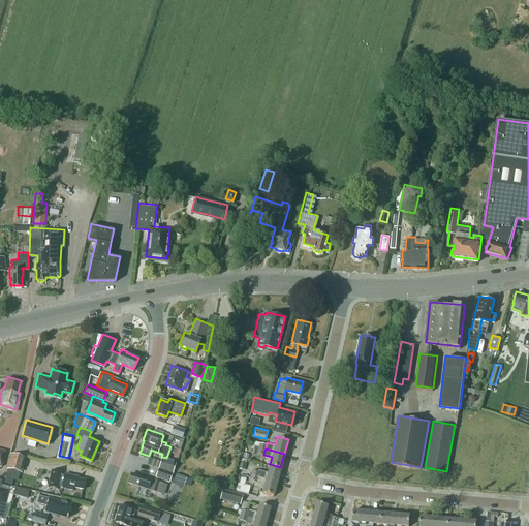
[(7,467),(4,481),(11,483),(16,469),(19,470),(23,455),(10,452),(6,466),(7,467)]
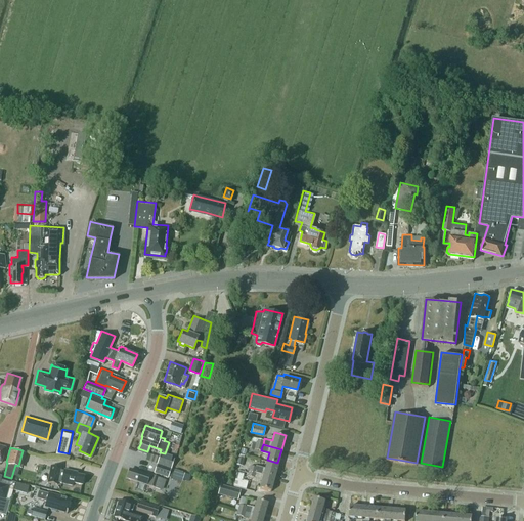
[(157,462),(171,467),(174,457),(165,453),(160,452),(160,454),(157,462)]
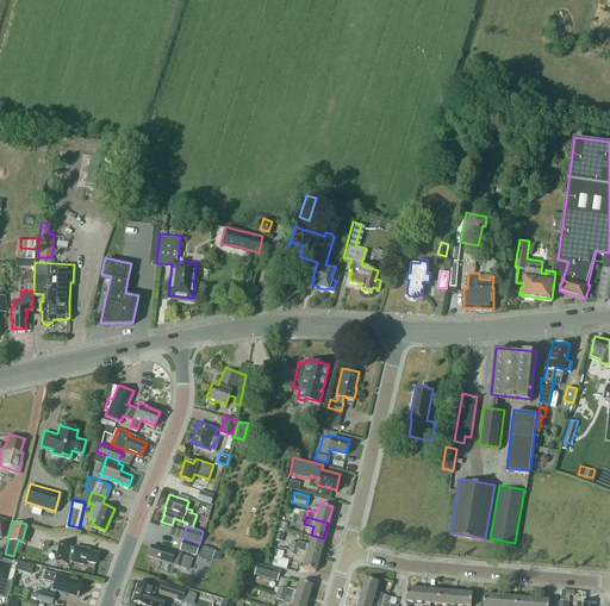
[(299,542),(298,548),(319,554),(323,538),(311,535),(309,543),(299,541),(298,542),(299,542)]
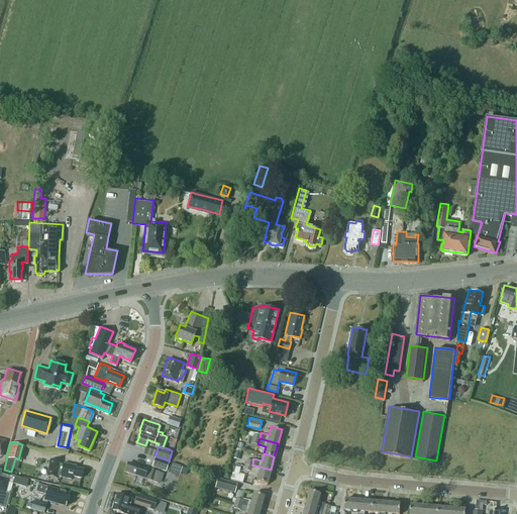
[(154,455),(151,465),(166,469),(168,460),(169,460),(154,455)]
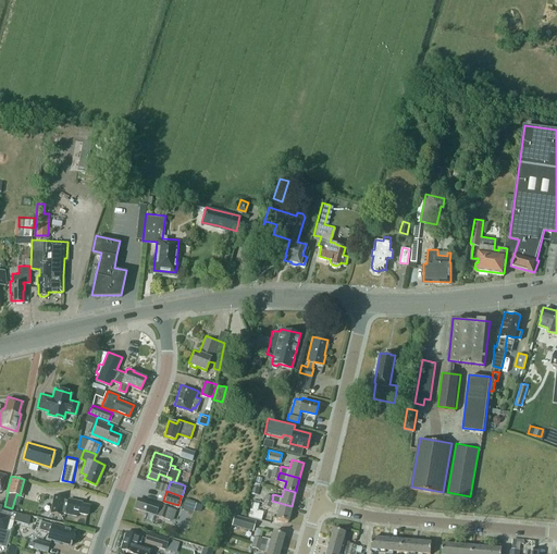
[(61,512),(62,511),(77,514),(78,511),(87,513),(87,511),(89,512),(90,506),(89,506),(89,504),(75,501),(75,499),(69,497),(69,499),(64,497),(65,495),(54,493),(51,509),(61,512)]
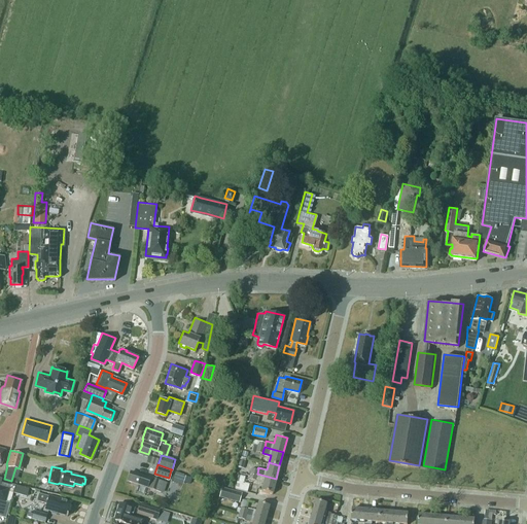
[(131,469),(128,479),(141,483),(150,486),(161,490),(165,480),(153,476),(152,477),(131,469)]
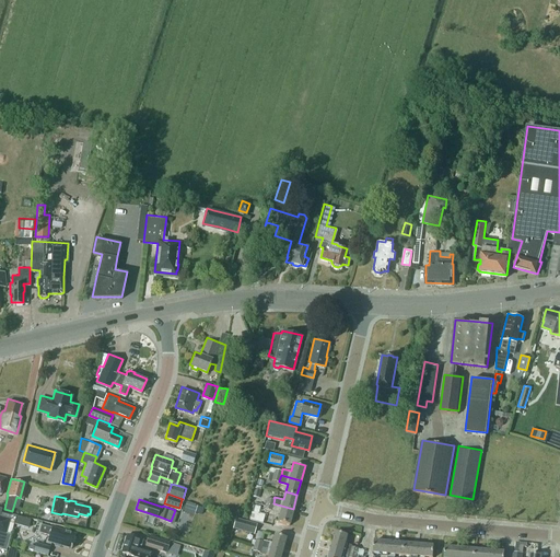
[(196,503),(186,500),(183,509),(193,512),(196,503)]
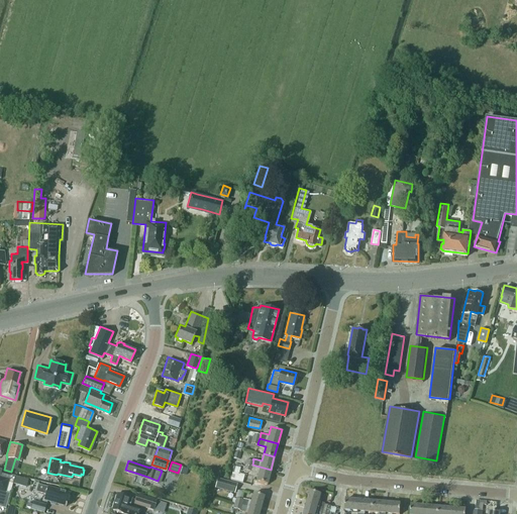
[(246,473),(241,471),(242,465),(236,464),(233,478),(244,481),(246,473)]
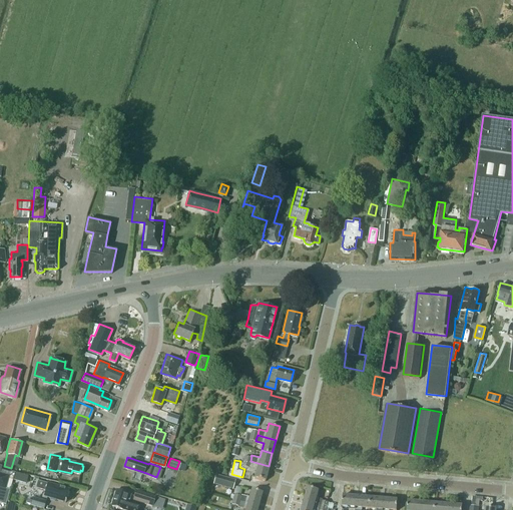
[(250,461),(248,465),(257,467),(254,476),(265,479),(269,466),(250,461)]
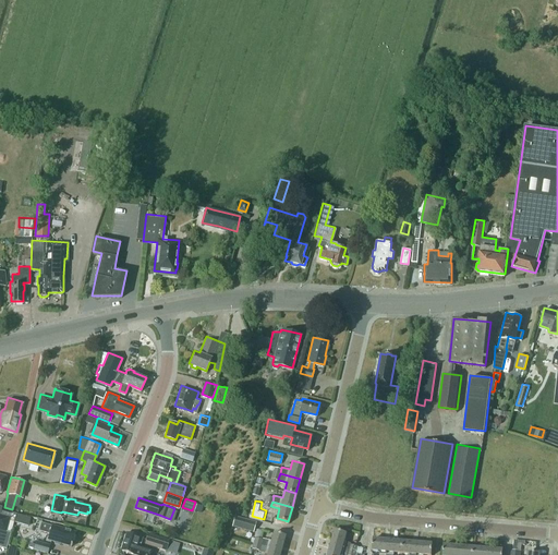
[(0,527),(5,529),(10,530),(15,513),(1,508),(2,505),(0,504),(0,527)]
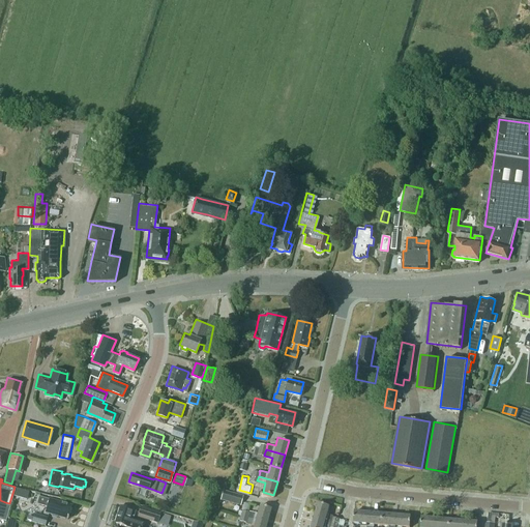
[(19,486),(17,494),(29,498),(32,490),(19,486)]
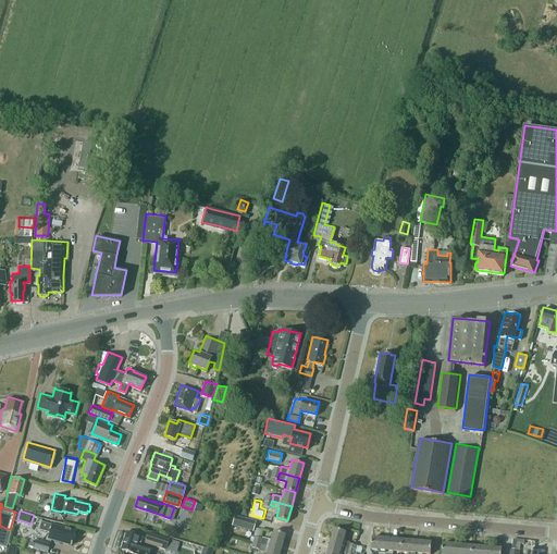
[(237,525),(252,529),(256,519),(234,513),(231,524),(237,526),(237,525)]
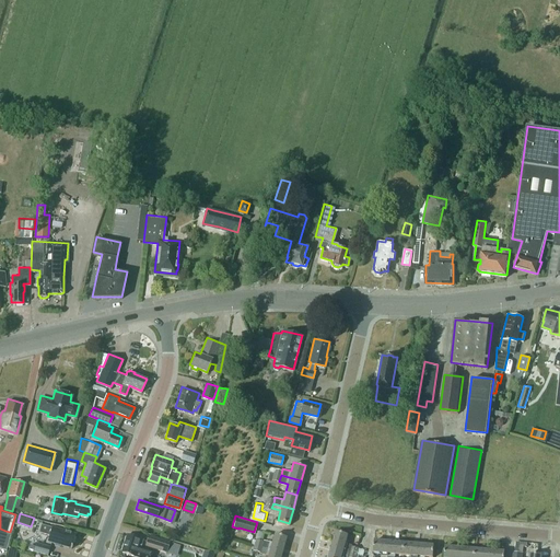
[(76,532),(42,522),(41,522),(38,531),(49,534),(48,540),(71,546),(72,544),(73,544),(76,540),(73,540),(76,532)]
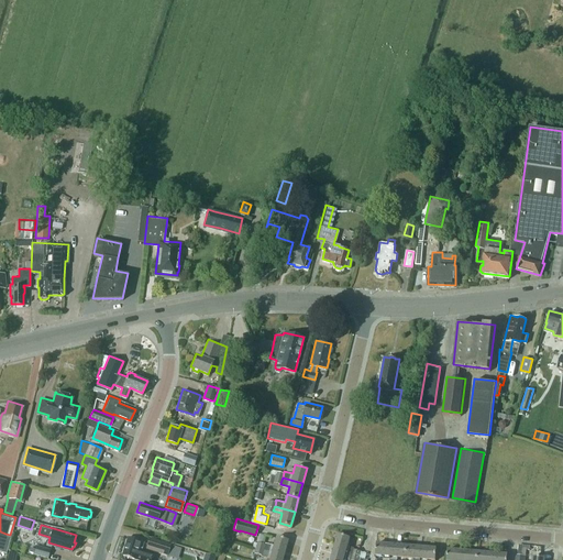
[(339,533),(334,548),(345,551),(352,552),(353,547),(354,547),(348,545),(350,536),(339,533)]
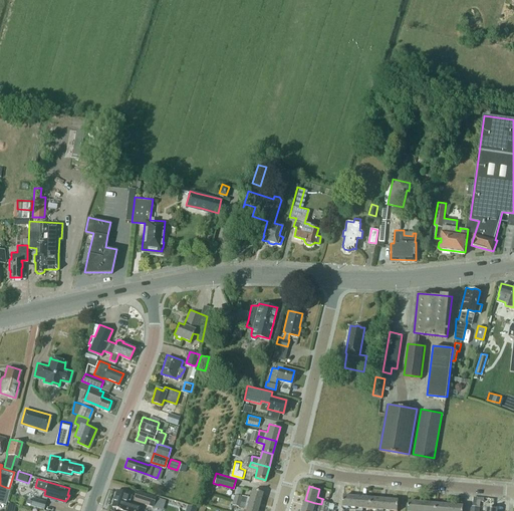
[(111,505),(131,510),(140,510),(142,505),(130,501),(132,494),(116,489),(111,505)]
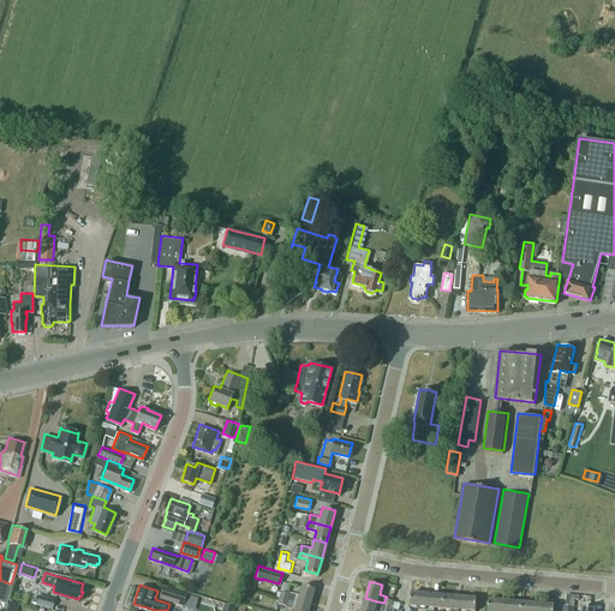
[(160,595),(183,603),(185,592),(163,585),(160,595)]
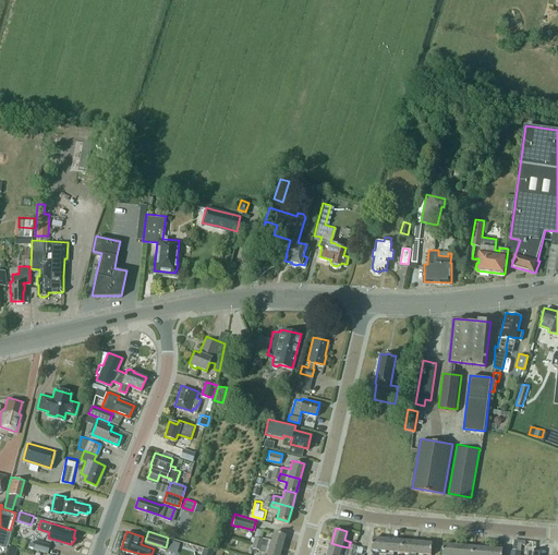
[(262,538),(261,543),(280,549),(284,534),(274,531),(270,539),(262,537),(262,538)]
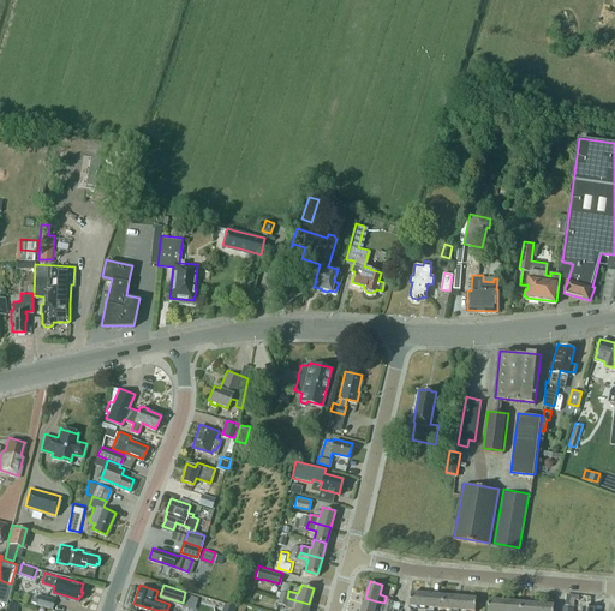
[(411,591),(410,604),(419,605),(418,610),(425,610),(427,605),(428,592),(411,591)]
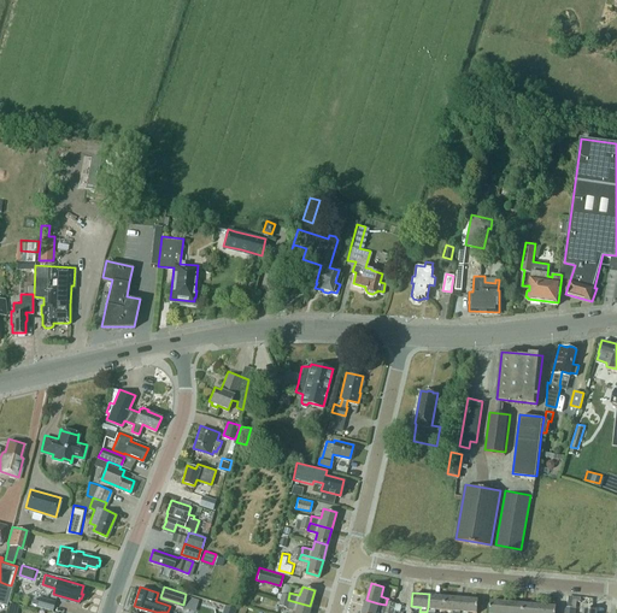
[(428,607),(427,612),(434,612),(435,608),(444,608),(445,595),(429,594),(428,607)]
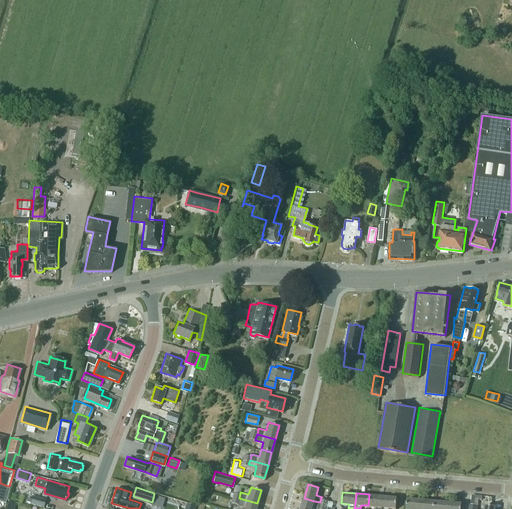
[(43,505),(46,498),(32,494),(30,502),(43,505)]
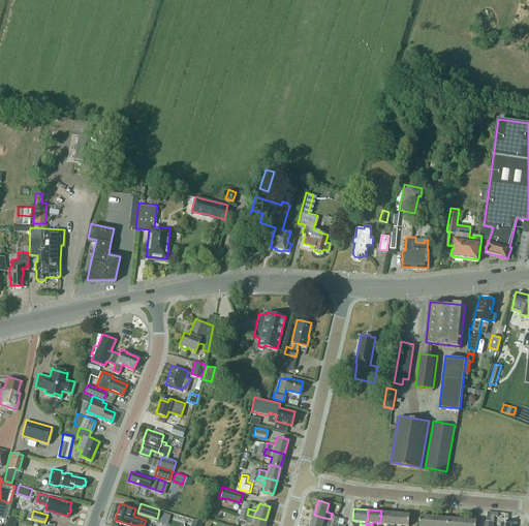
[(381,511),(380,522),(387,523),(387,525),(394,525),(396,512),(381,511)]
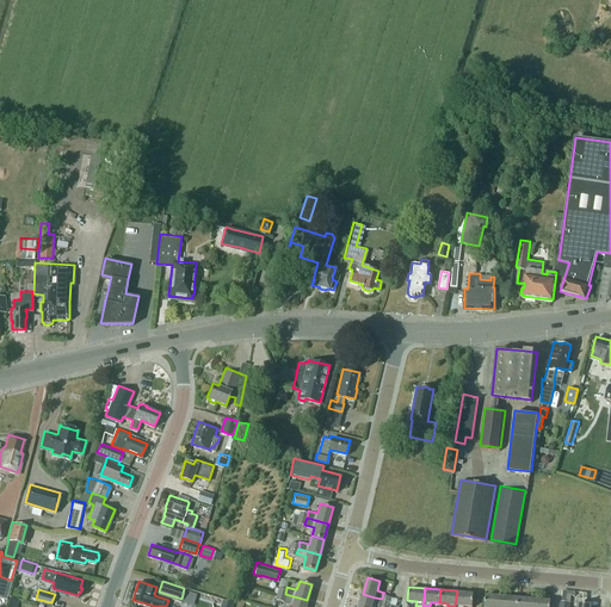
[(457,590),(455,606),(462,606),(463,605),(473,606),(474,593),(457,590)]
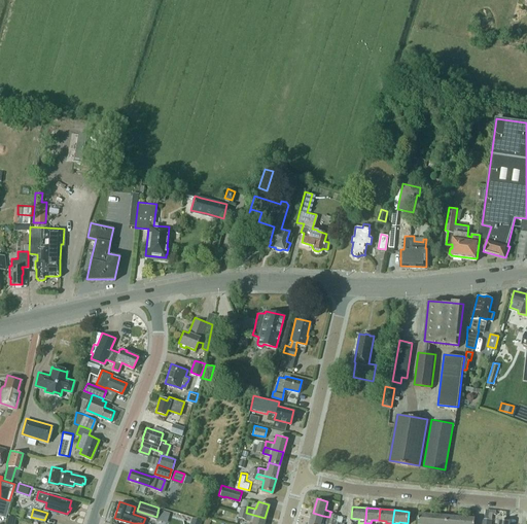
[(244,518),(244,519),(252,521),(251,523),(262,523),(265,518),(246,513),(245,518),(244,518)]
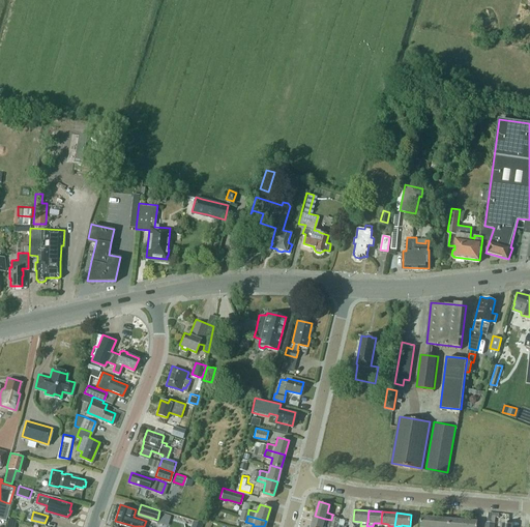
[(315,516),(311,526),(322,526),(324,523),(330,524),(331,520),(325,519),(315,516)]
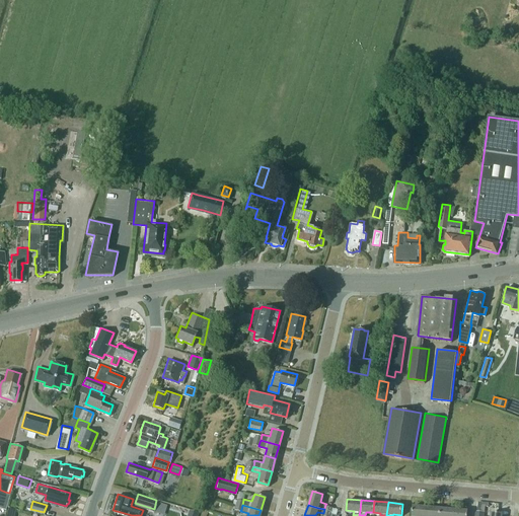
[(413,505),(412,515),(417,515),(425,515),(427,506),(413,505)]
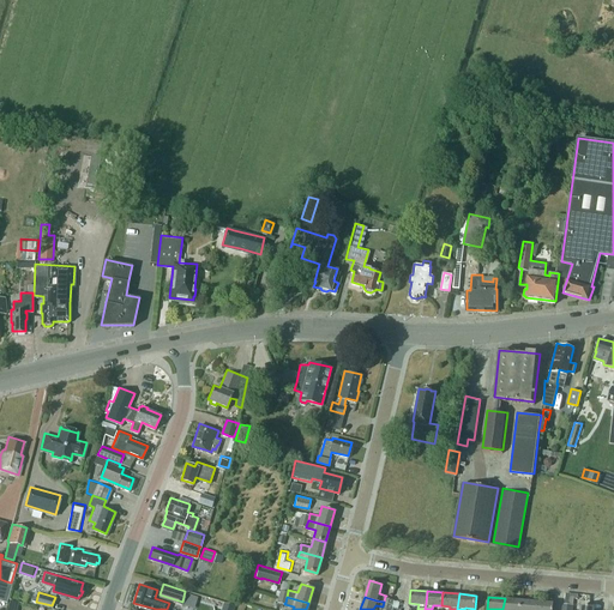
[(503,609),(519,609),(521,599),(505,598),(503,609)]
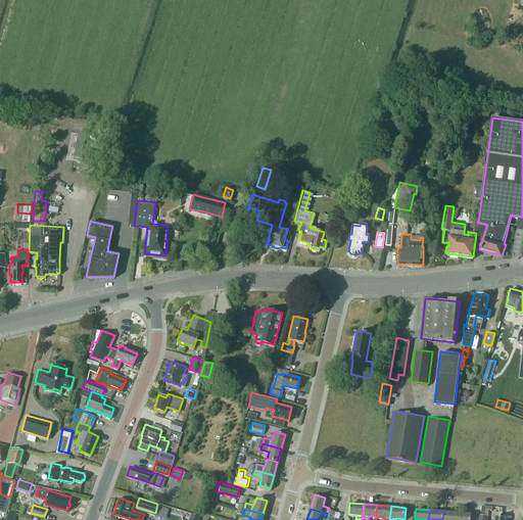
[(443,511),(442,519),(456,519),(458,512),(443,511)]
